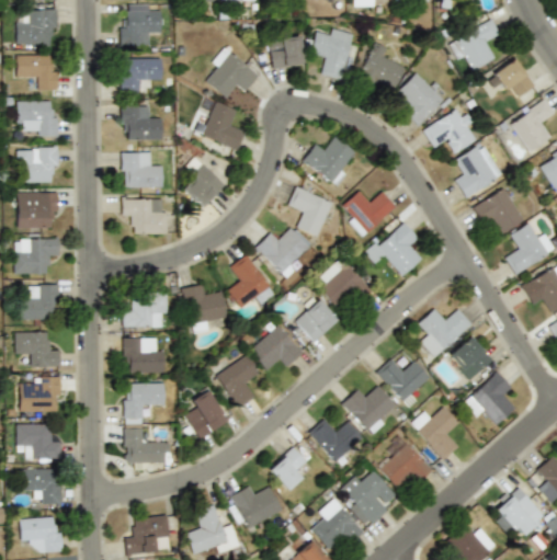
[(57,9),(27,9),(27,21),(16,21),(16,44),(57,44),(57,9)]
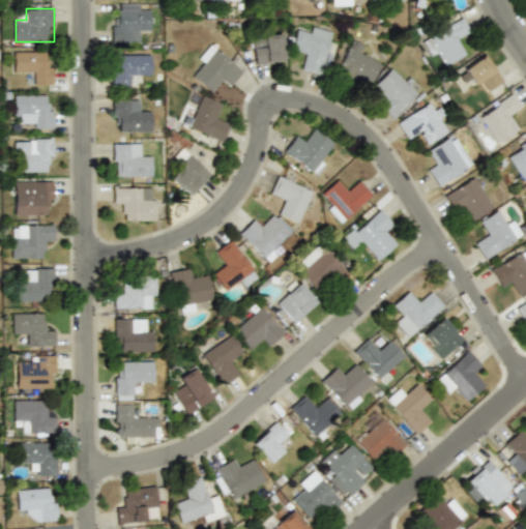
[(143,45),(143,32),(154,32),(154,10),(123,10),(123,22),(114,22),(114,45),(143,45)]
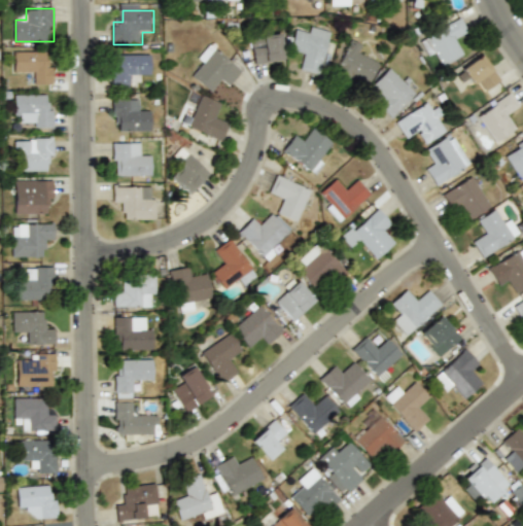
[(421,39),(431,62),(441,57),(445,65),(466,56),(460,40),(469,35),(463,21),(421,39)]
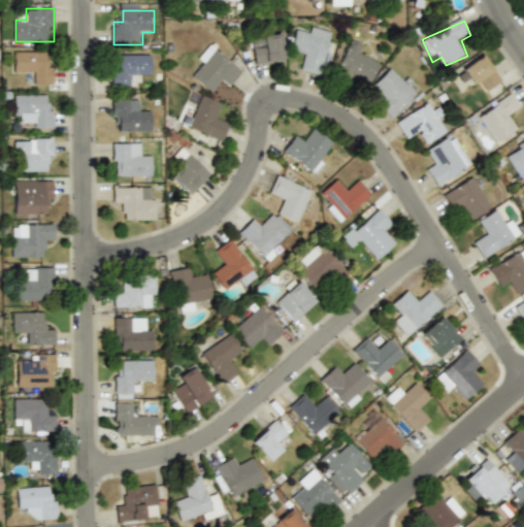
[(322,75),(333,32),(309,27),(306,36),(294,34),(290,50),(303,53),(299,70),(322,75)]
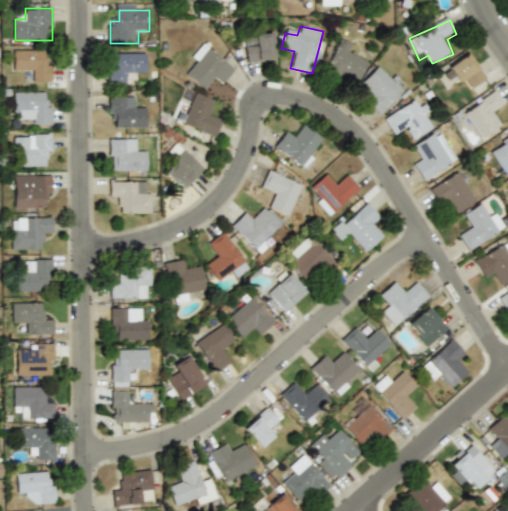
[(277,59),(274,33),(245,36),(247,62),(277,59)]
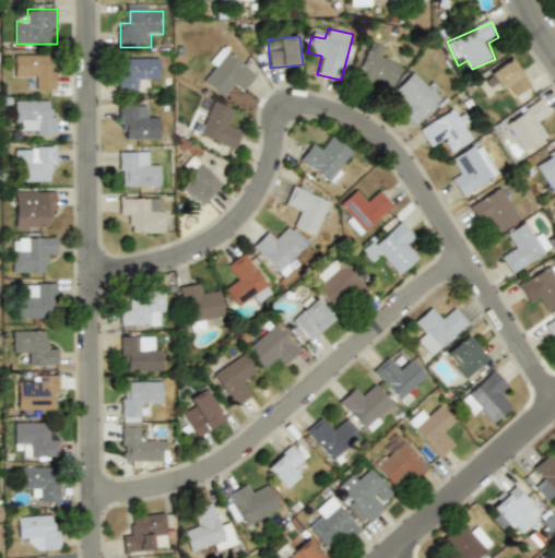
[(392,93),(402,67),(380,58),(385,46),(372,42),(357,79),(392,93)]
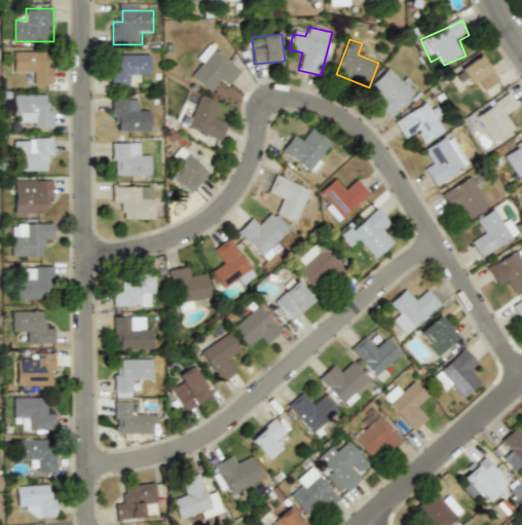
[(227,89),(243,70),(211,44),(194,66),(201,71),(194,79),(211,92),(218,82),(227,89)]
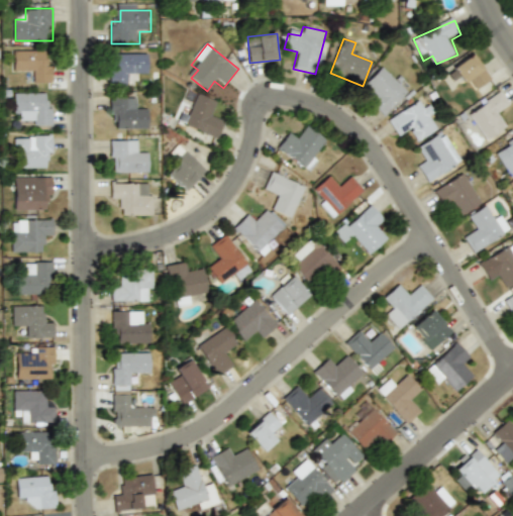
[(53,50),(15,50),(15,73),(34,73),(34,84),(53,84),(53,50)]
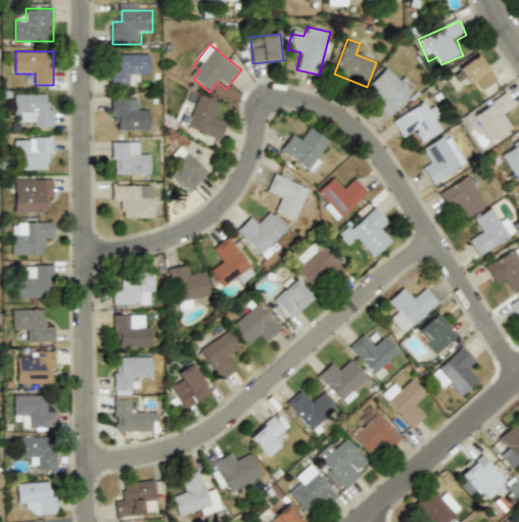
[(459,68),(471,86),(478,82),(483,90),(500,80),(481,53),(459,68)]
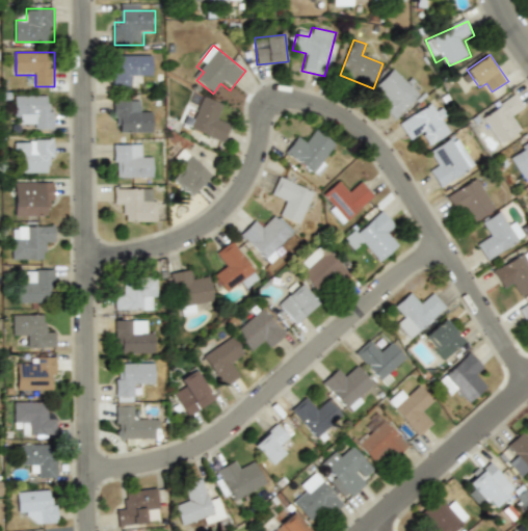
[(114,89),(134,89),(134,78),(153,78),(153,56),(124,56),(124,67),(114,67),(114,89)]
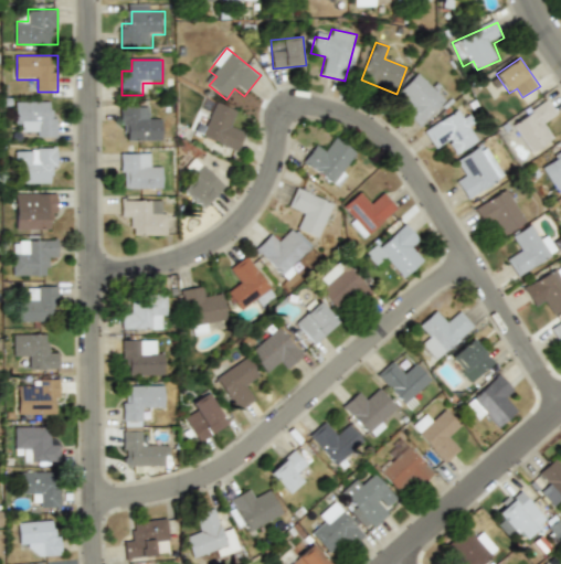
[(421,128),(447,100),(419,73),(401,93),(411,102),(403,110),(421,128)]
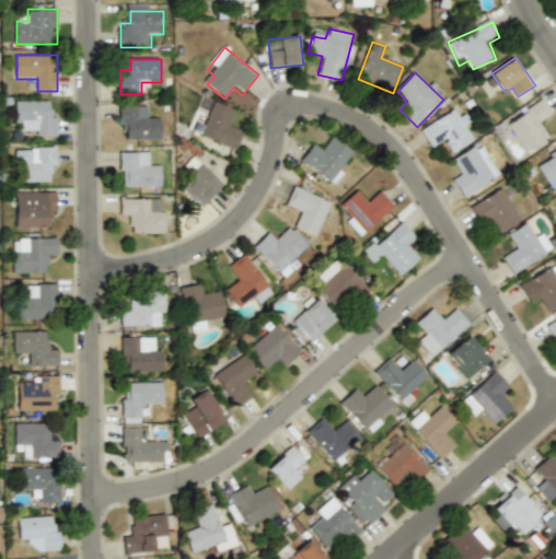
[(236,151),(245,130),(234,125),(240,111),(215,100),(199,136),(236,151)]
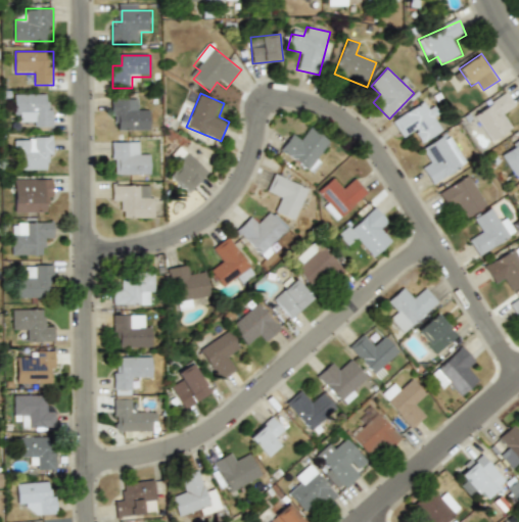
[(517,126),(511,115),(518,110),(518,108),(508,93),(471,119),(489,145),(517,126)]
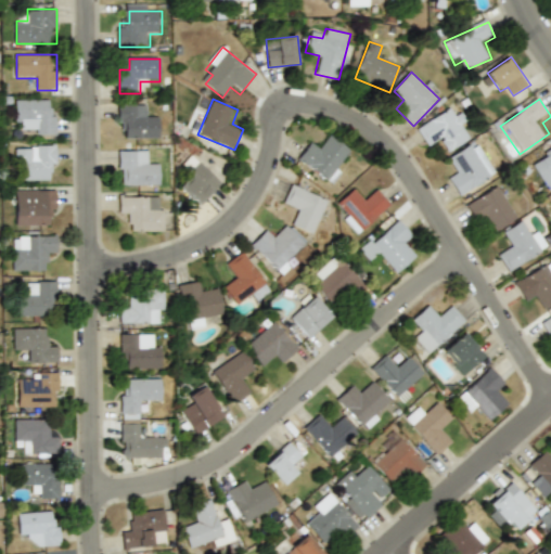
[(58,112),(48,112),(48,100),(16,100),(16,123),(28,123),(28,134),(58,134),(58,112)]
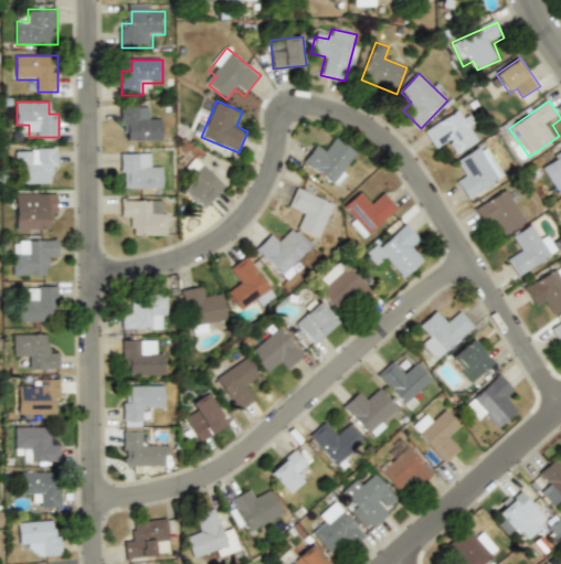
[(123,130),(133,130),(133,141),(162,141),(162,118),(151,118),(151,106),(123,106),(123,130)]
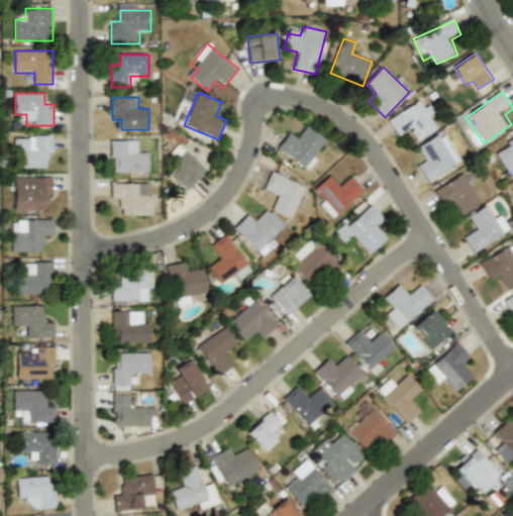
[(438,128),(419,100),(390,119),(403,138),(412,132),(418,141),(438,128)]
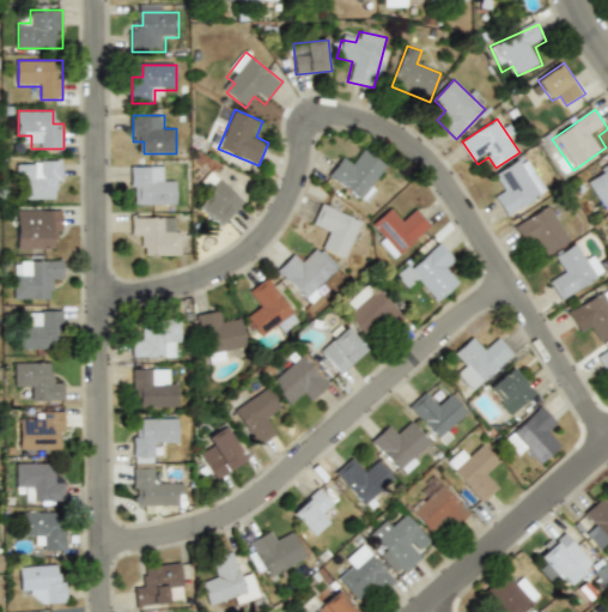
[(357,162),(346,153),(329,176),(364,201),(389,165),(366,149),(357,162)]
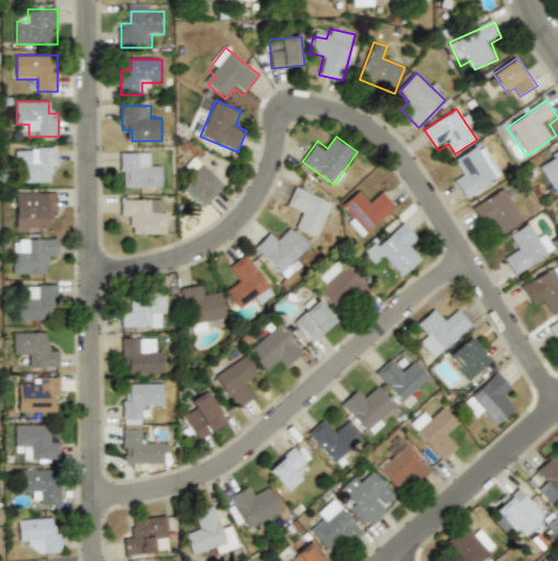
[(467,198),(503,177),(483,143),(457,158),(464,171),(455,177),(467,198)]
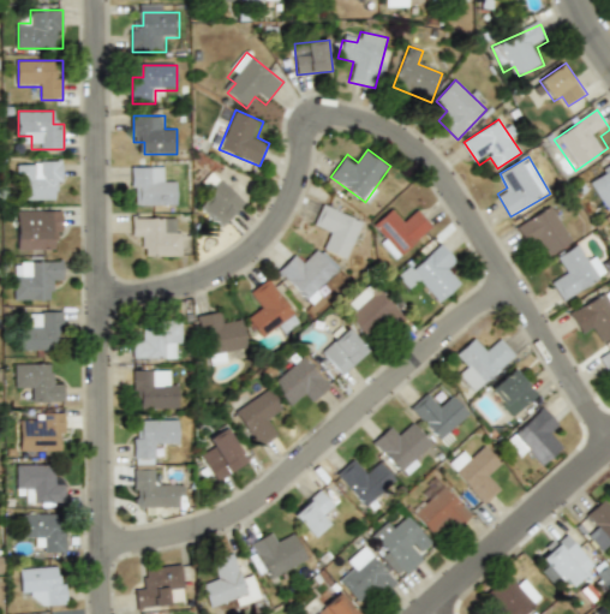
[(64,201),(64,162),(19,162),(19,201),(64,201)]
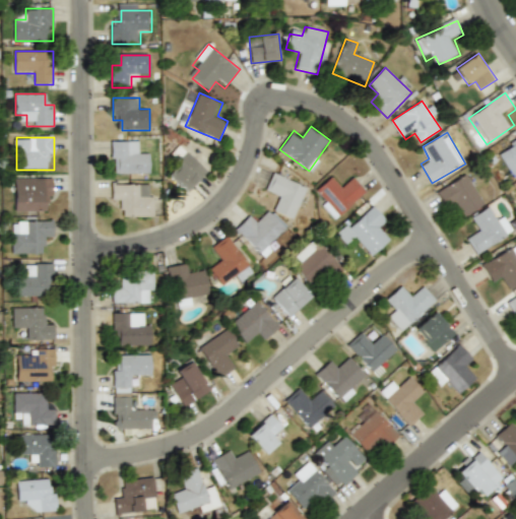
[(515,139),(503,147),(515,170),(515,139)]
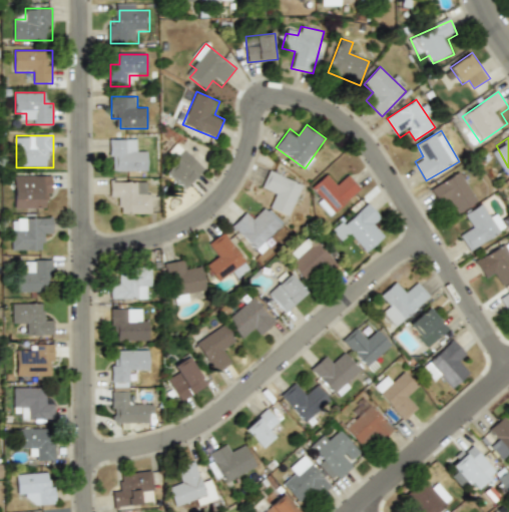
[(111,139),(111,172),(149,172),(149,150),(138,150),(138,139),(111,139)]
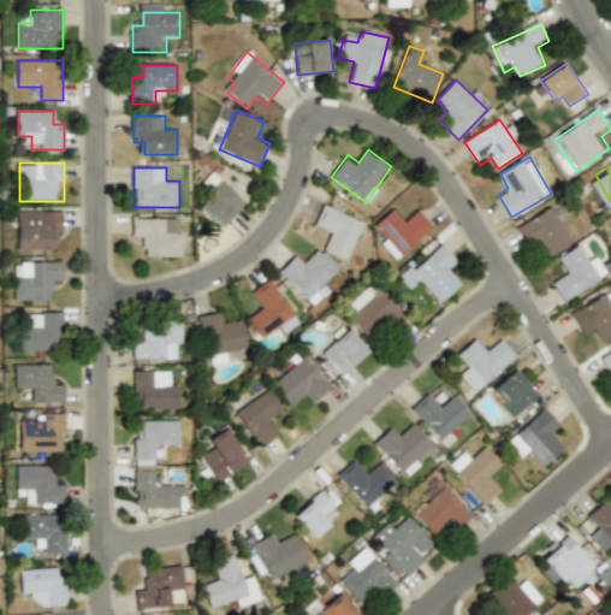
[(199,210),(225,229),(248,200),(214,175),(209,182),(217,187),(199,210)]
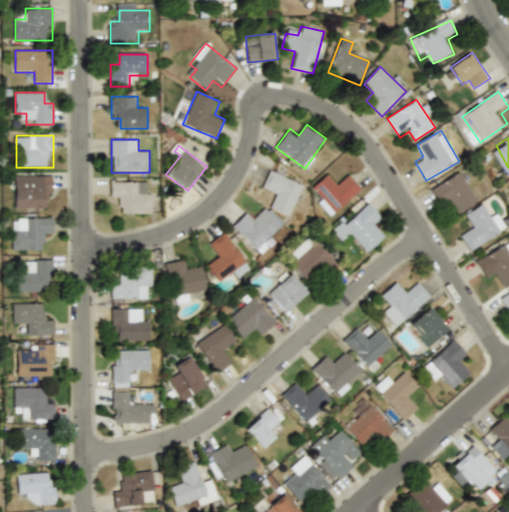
[(262,191),(273,195),(268,207),(291,217),(304,184),(271,170),(262,191)]
